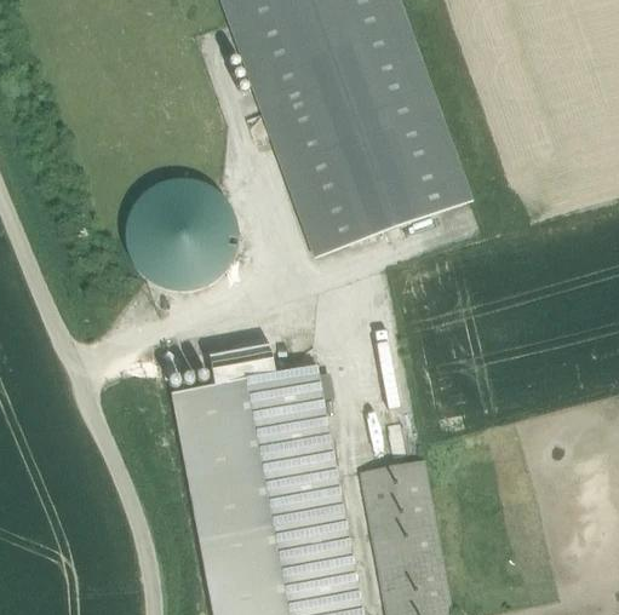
[(225,0),(319,254),(473,199),(400,0),(225,0)]
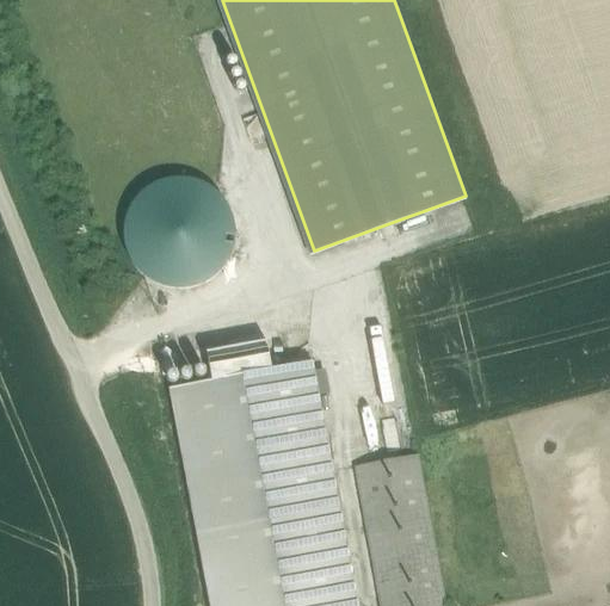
[(223,279),(228,181),(128,178),(123,276),(223,279)]
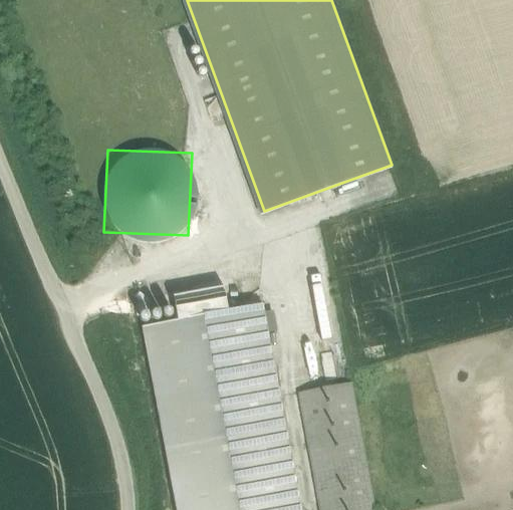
[(299,509),(261,301),(143,323),(177,509),(299,509)]
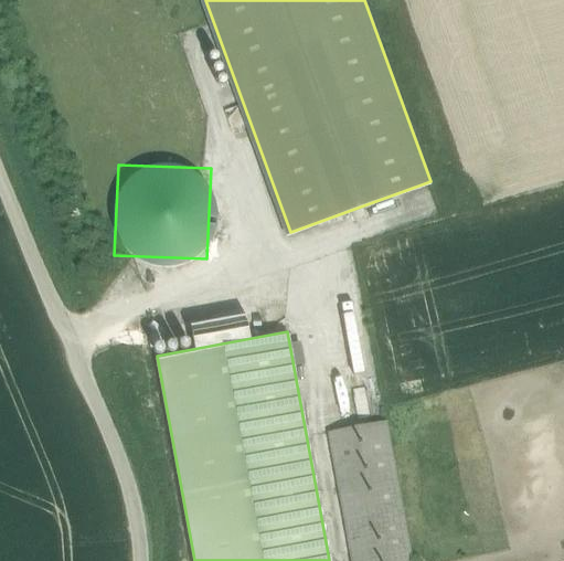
[(176,336),(151,340),(153,353),(178,348),(176,336)]
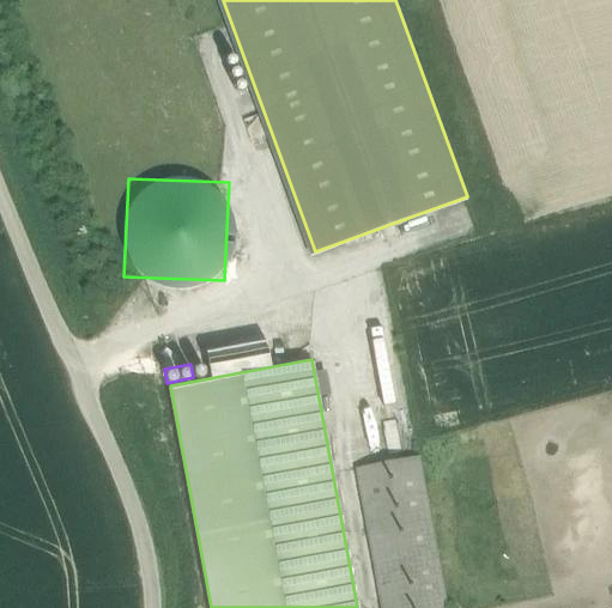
[(444,607),(417,453),(356,464),(381,607),(444,607)]
